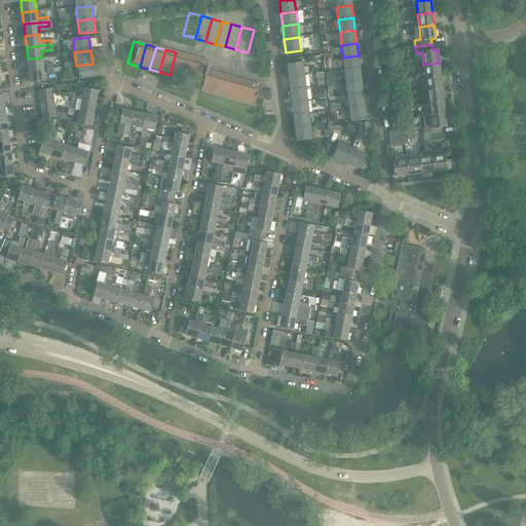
[(176,52),(170,75),(180,78),(186,55),(176,52)]
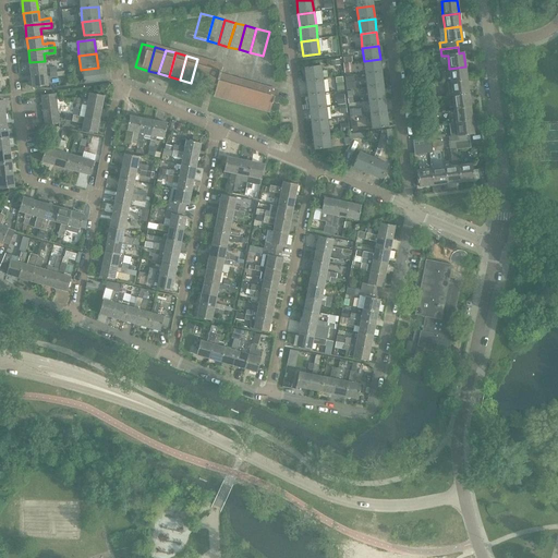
[(197,59),(191,83),(203,86),(210,62),(197,59)]
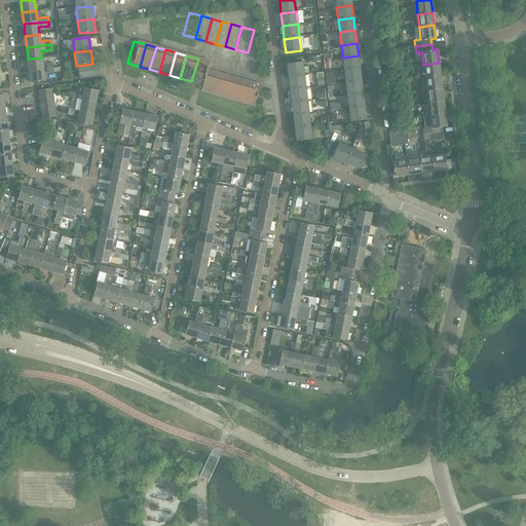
[(343,58),(344,70),(360,68),(359,55),(343,58)]
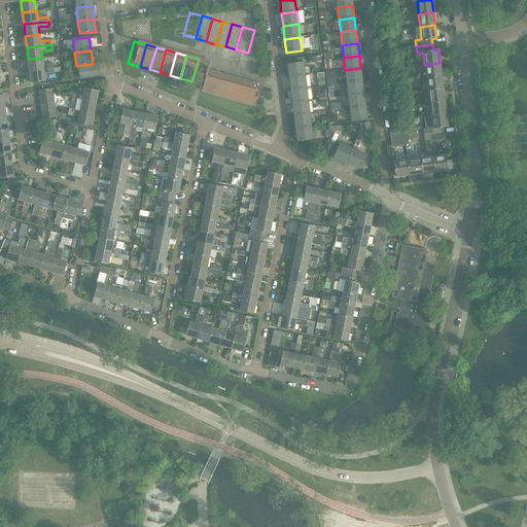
[(42,58),(28,59),(29,71),(43,69),(42,58)]
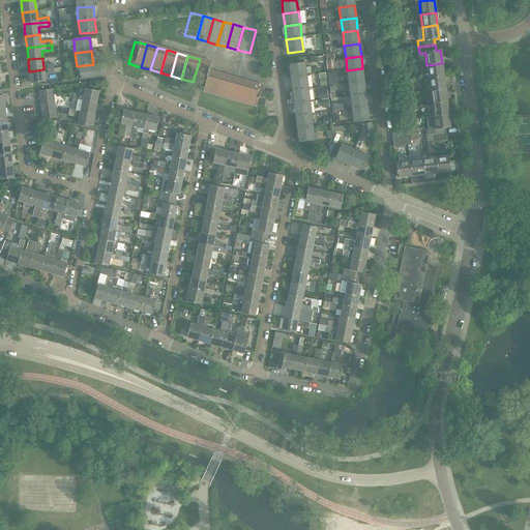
[(289,65),(291,78),(306,76),(304,63),(289,65)]
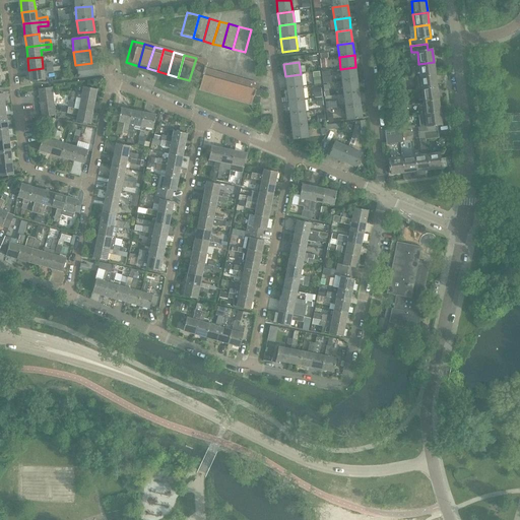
[(418,64),(420,76),(436,74),(434,62),(418,64)]
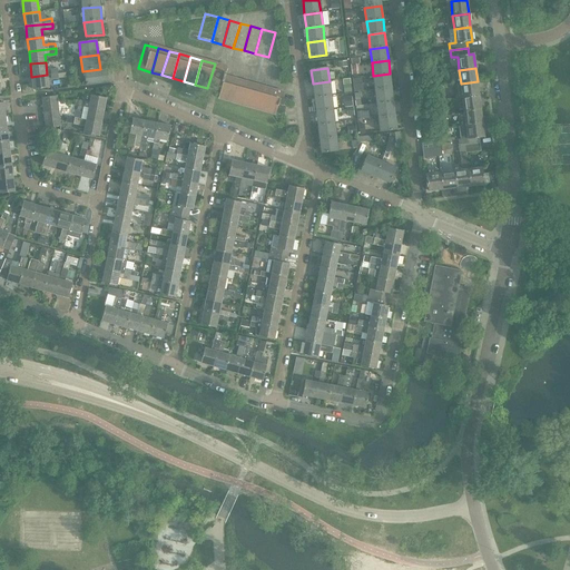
[(85,72),(87,85),(108,82),(107,70),(85,72)]
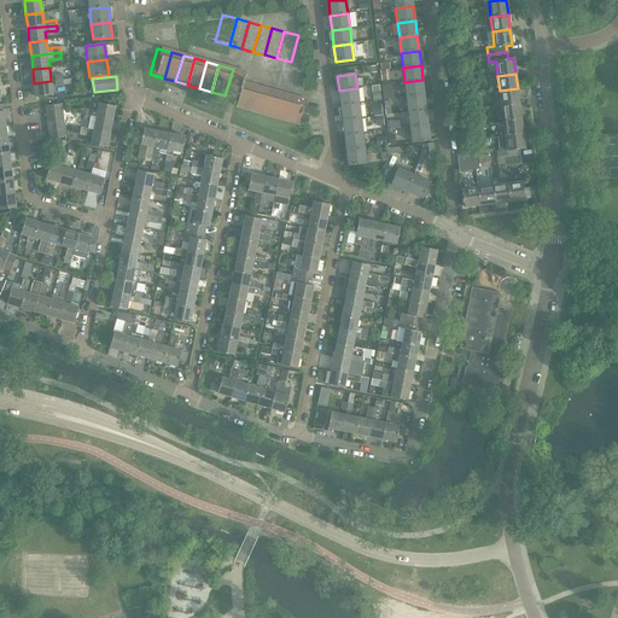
[(404,82),(407,98),(425,95),(423,80),(404,82)]
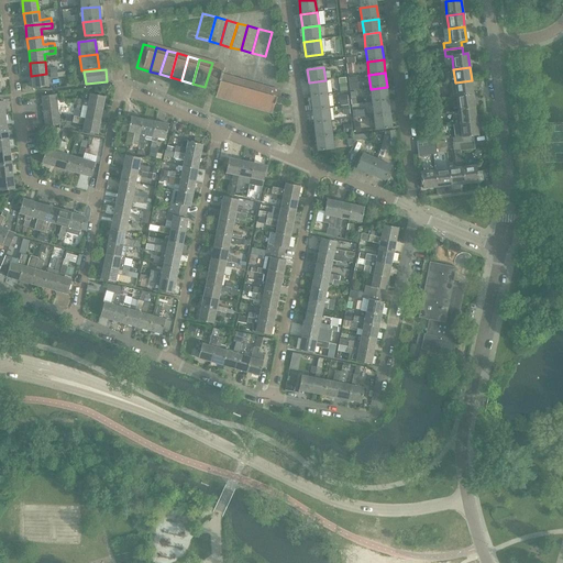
[(46,74),(31,76),(33,88),(47,87),(46,74)]
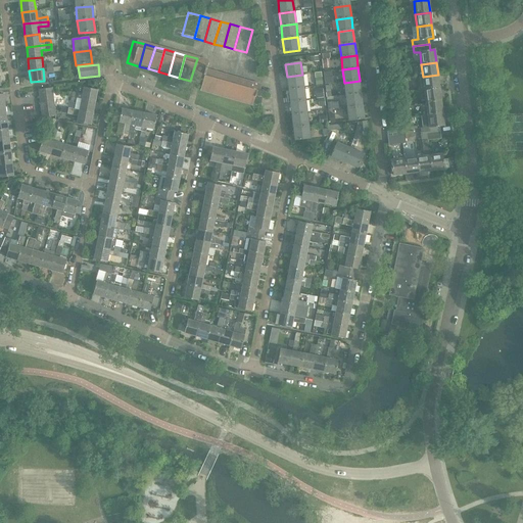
[(203,79),(199,93),(208,96),(215,74),(204,70),(202,78),(203,79)]
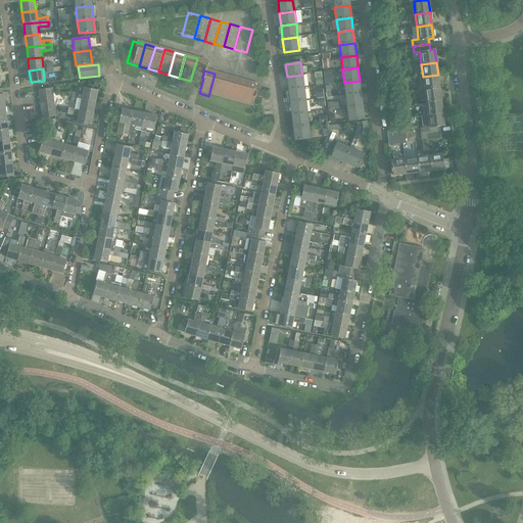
[(332,70),(325,72),(327,84),(334,82),(332,70)]
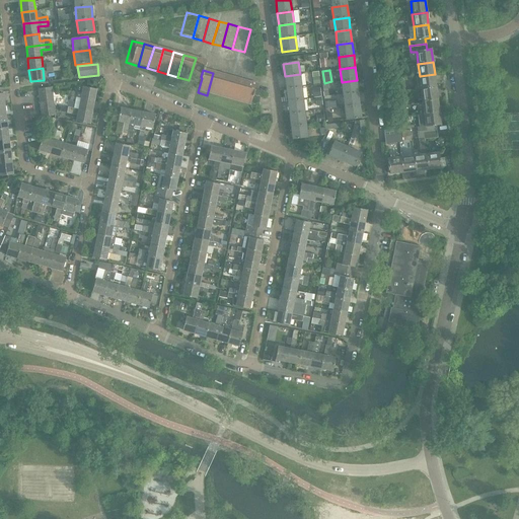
[(213,73),(207,95),(216,97),(222,75),(213,73)]
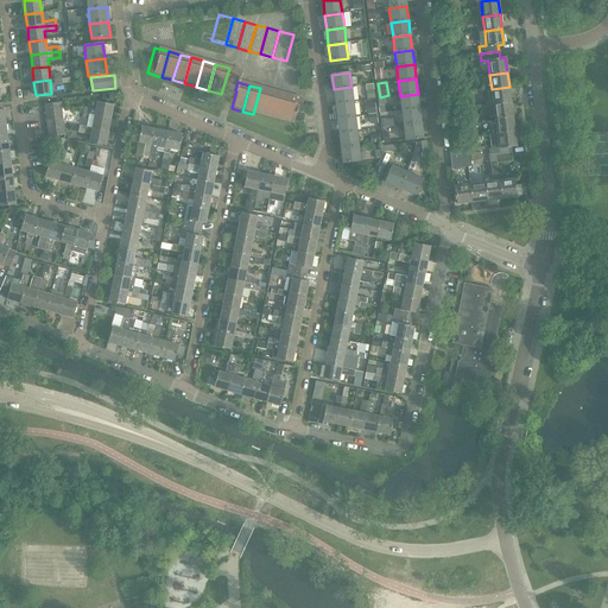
[(352,87),(334,89),(335,105),(353,102),(352,87)]
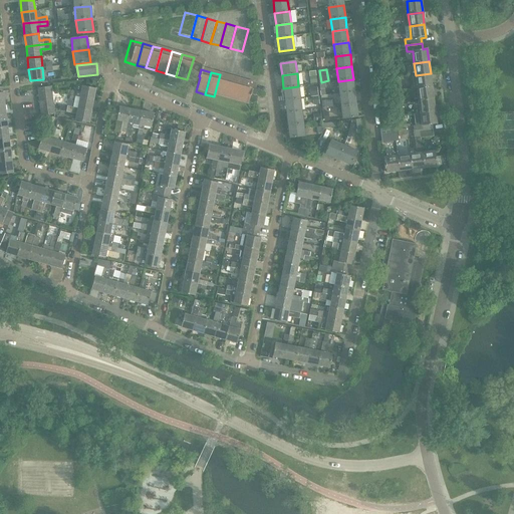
[(416,75),(417,88),(432,86),(431,73),(416,75)]
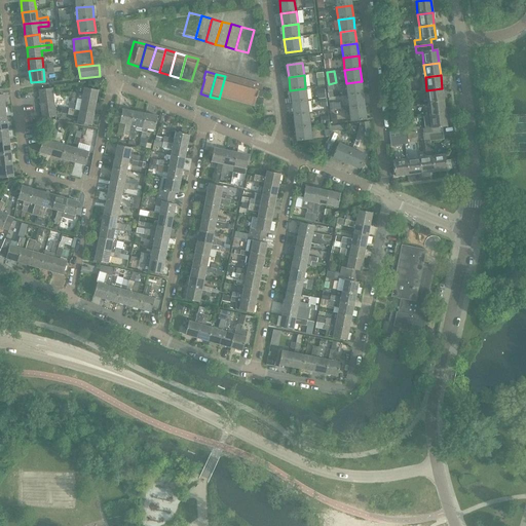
[(225,76),(219,99),(228,101),(234,78),(225,76)]
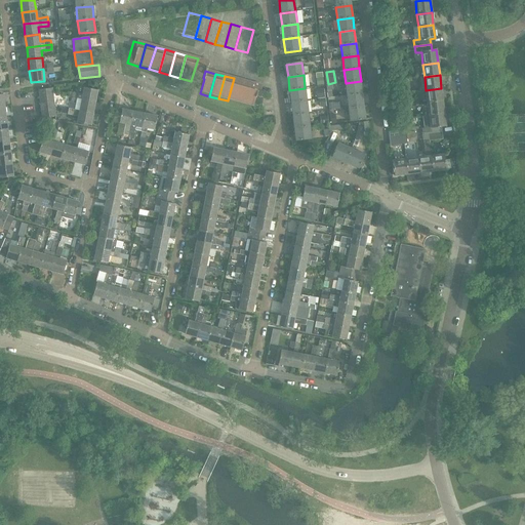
[(234,78),(228,101),(236,104),(242,81),(234,78)]
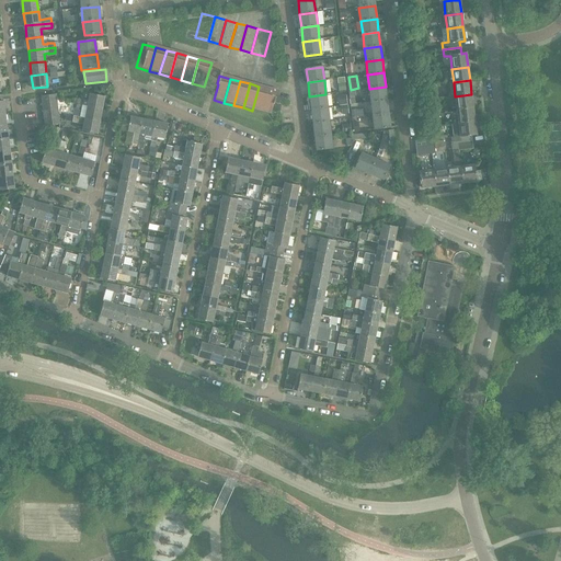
[(259,87),(252,111),(262,113),(268,89),(259,87)]
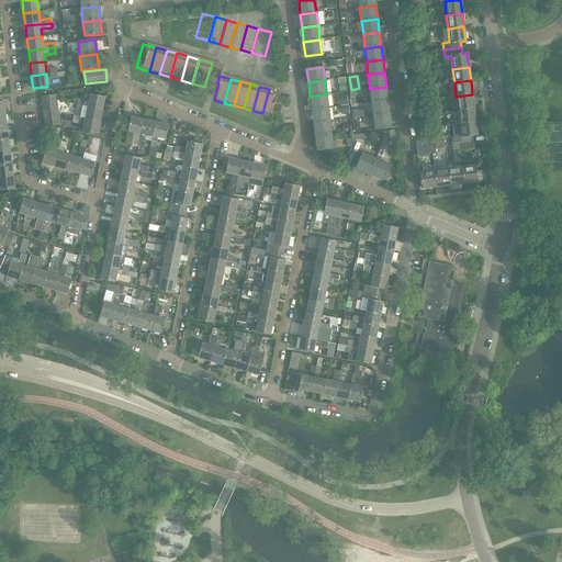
[(386,87),(370,89),(371,102),(388,100),(386,87)]
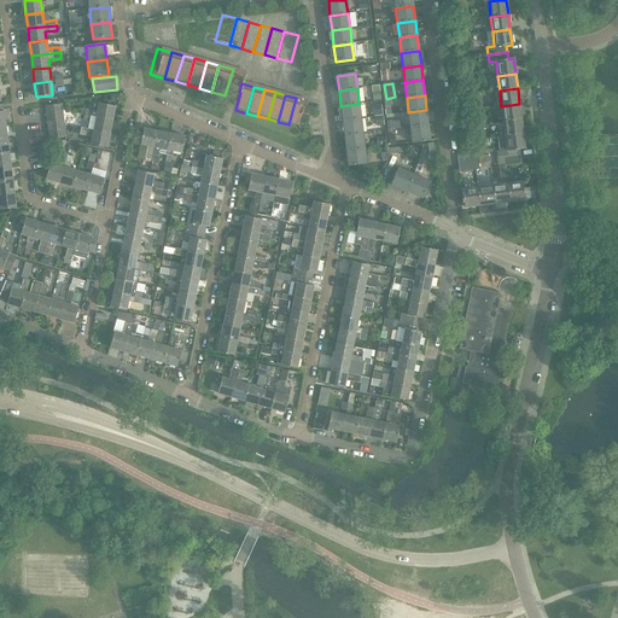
[(296,98),(289,124),(299,128),(307,101),(296,98)]
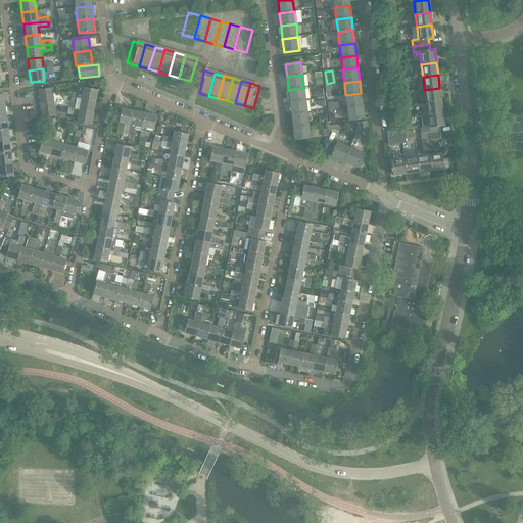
[(77,98),(95,102),(97,90),(84,87),(83,95),(69,92),(68,97),(77,98)]
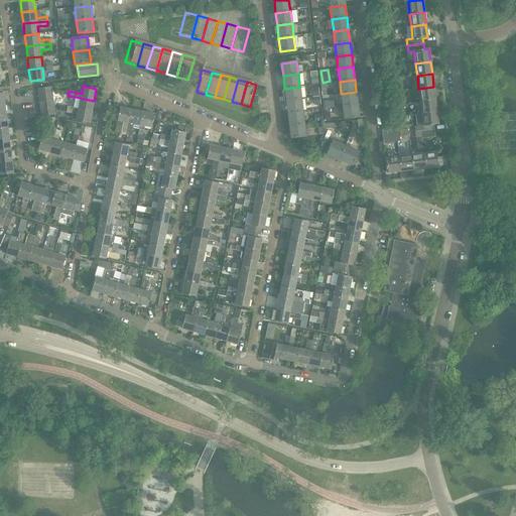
[(38,89),(39,96),(52,94),(51,87),(38,89)]
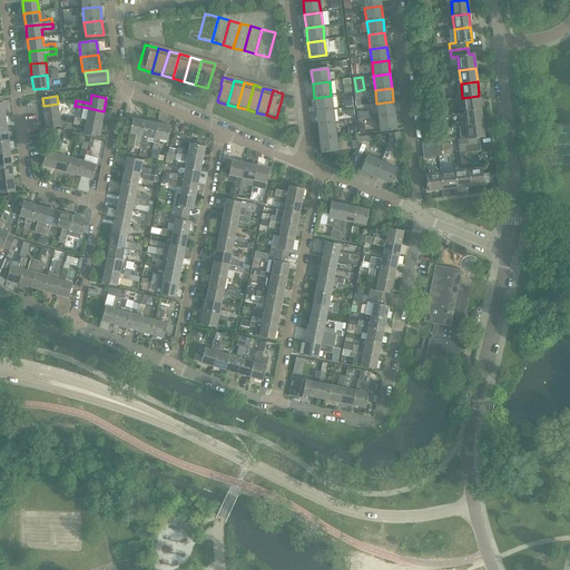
[(314,98),(316,111),(333,109),(331,96),(314,98)]
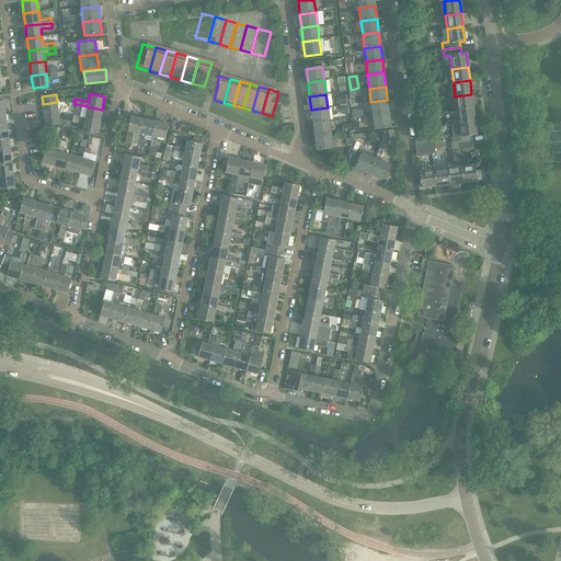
[(471,94),(455,96),(457,110),(473,109),(471,94)]
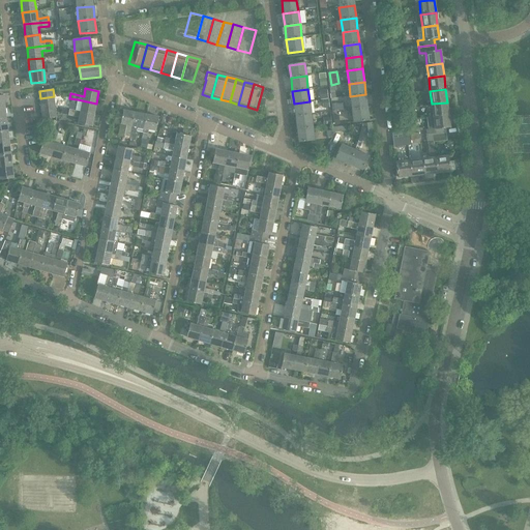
[(350,96),(352,110),(367,108),(365,94),(350,96)]
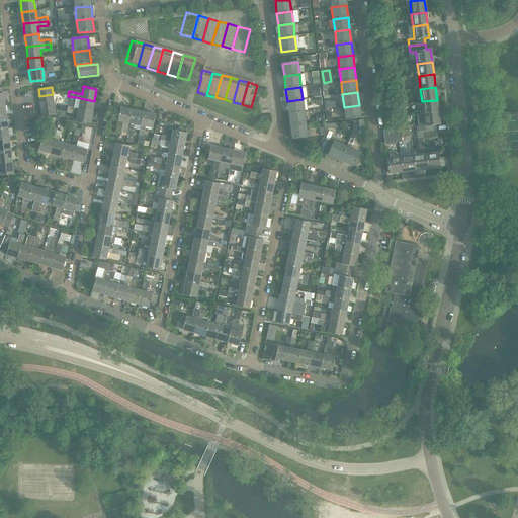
[(53,94),(39,96),(40,103),(54,101),(53,94)]
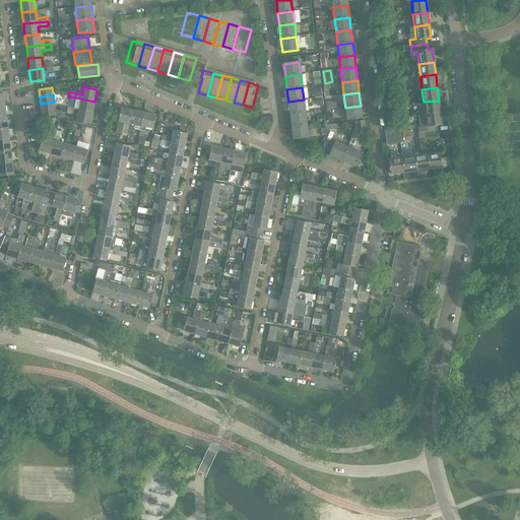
[(94,102),(76,98),(74,109),(92,113),(94,102)]
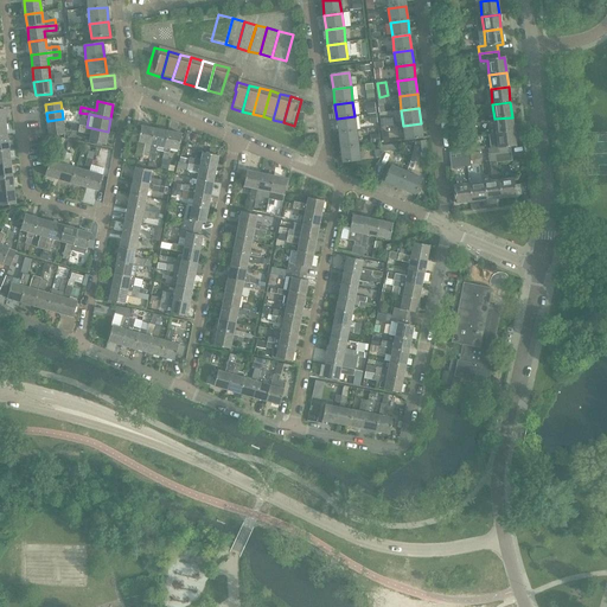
[(355,116),(337,119),(338,134),(356,132),(355,116)]
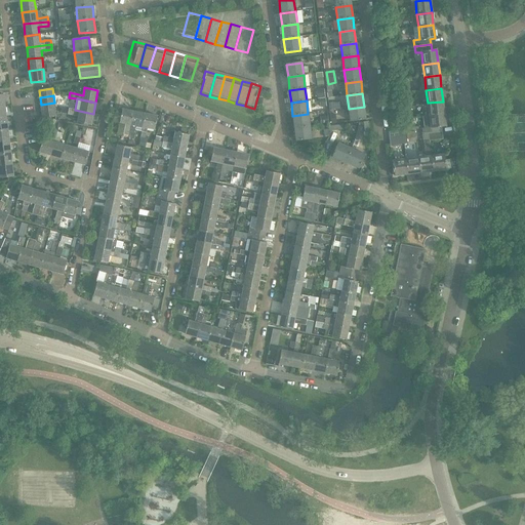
[(428,103),(429,115),(444,114),(443,102),(428,103)]
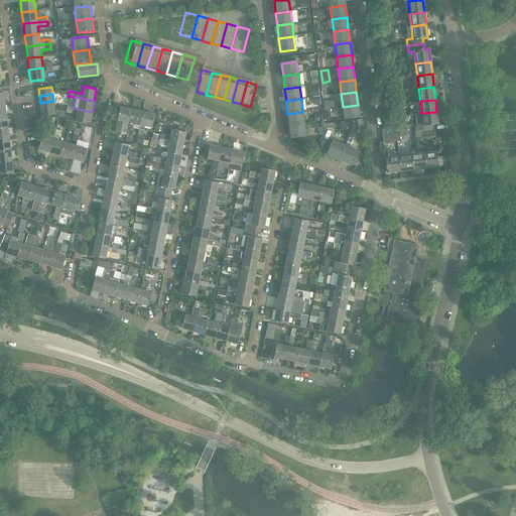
[(40,103),(41,109),(54,108),(53,101),(40,103)]
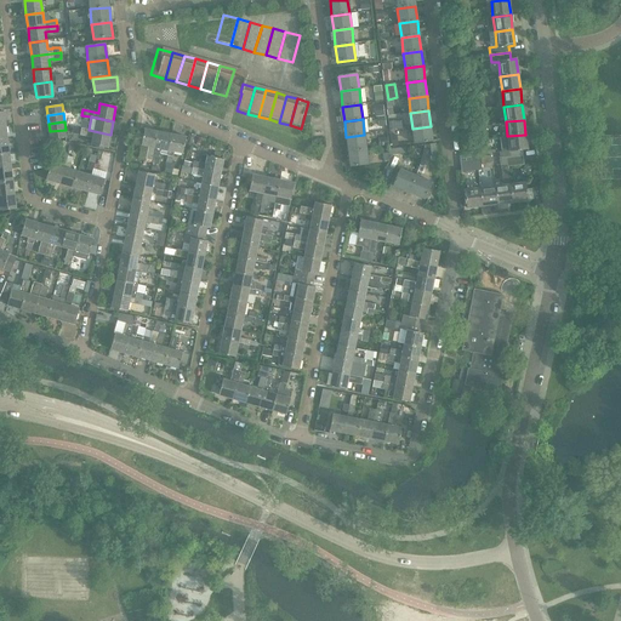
[(431,126),(412,129),(414,143),(432,141),(431,126)]
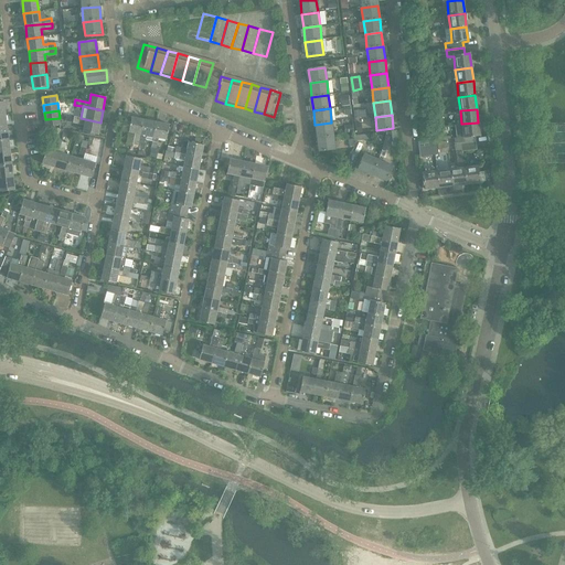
[(100,123),(81,118),(68,116),(67,123),(84,126),(83,132),(98,135),(100,123)]
